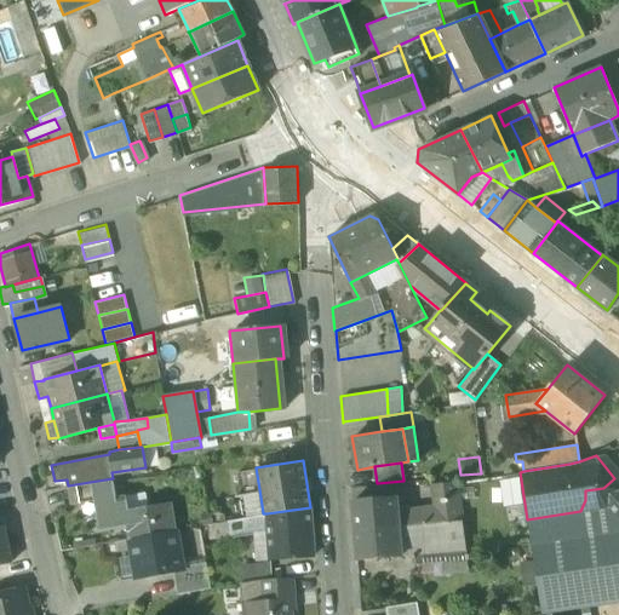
[(527,519),(520,472),(500,475),(509,533),(528,530),(527,519)]
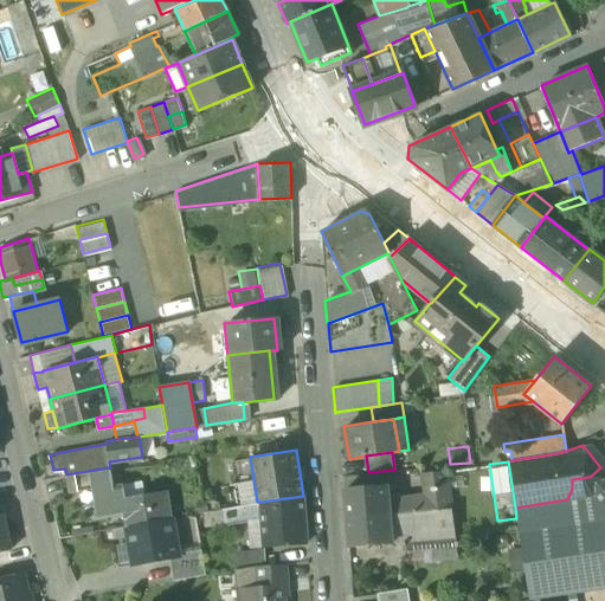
[(113,485),(110,467),(88,471),(91,488),(96,512),(122,508),(126,525),(127,525),(172,517),(167,490),(136,496),(126,497),(122,483),(113,485)]
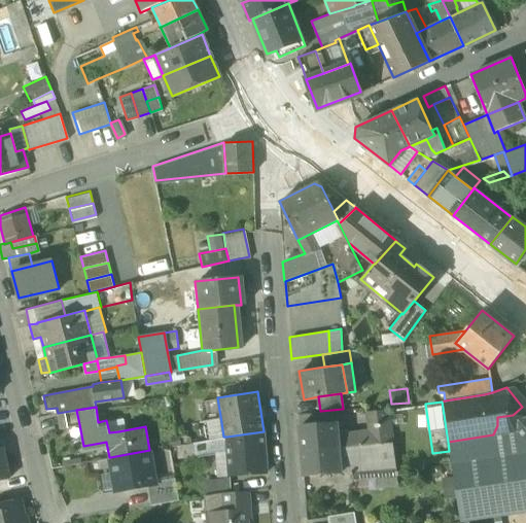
[(525,419),(525,411),(522,407),(513,415),(497,417),(497,425),(493,434),(516,430),(515,429),(525,419)]
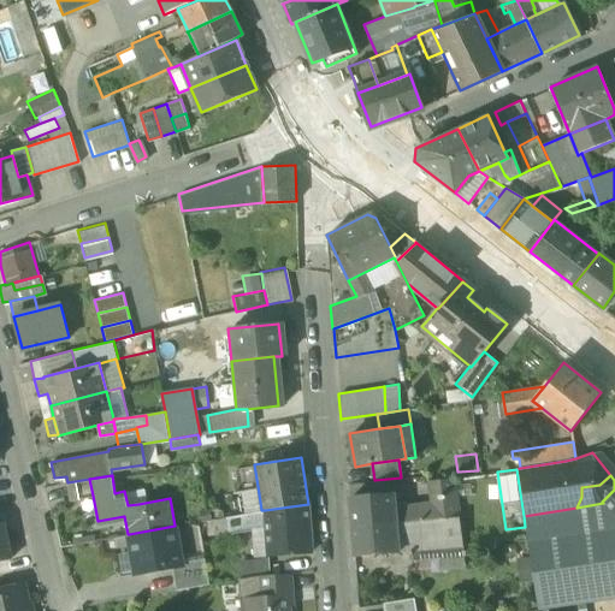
[(431,503),(433,518),(439,517),(460,515),(461,515),(454,478),(429,480),(431,503)]
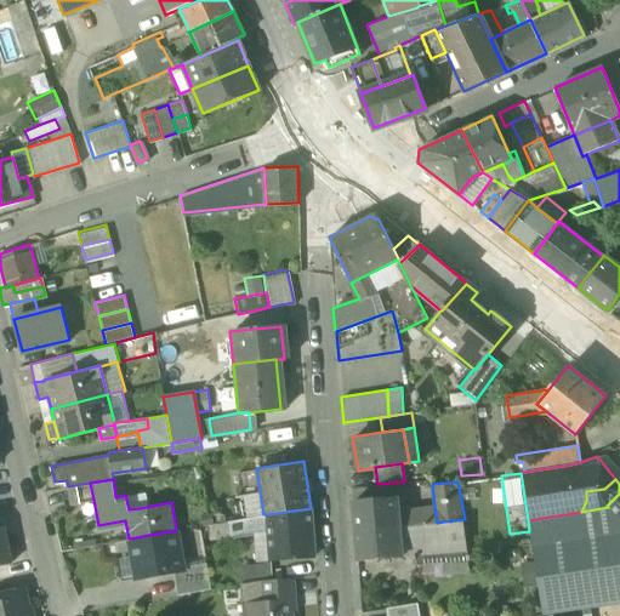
[(67,486),(69,503),(94,500),(90,483),(68,486),(67,486)]
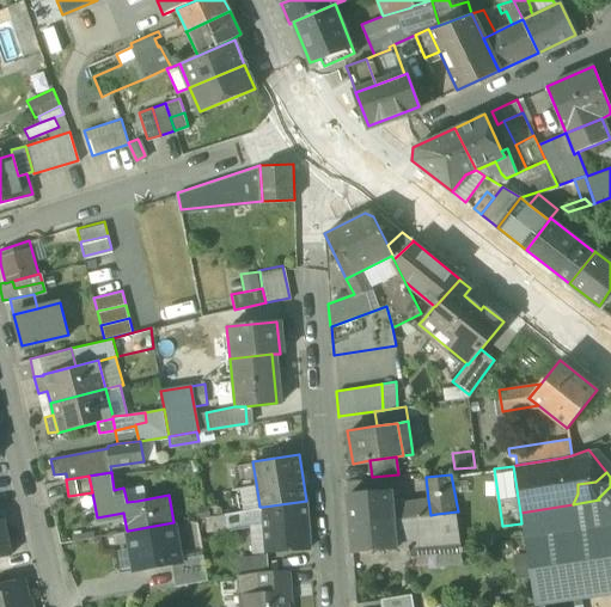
[(260,507),(256,483),(238,486),(243,510),(260,507)]
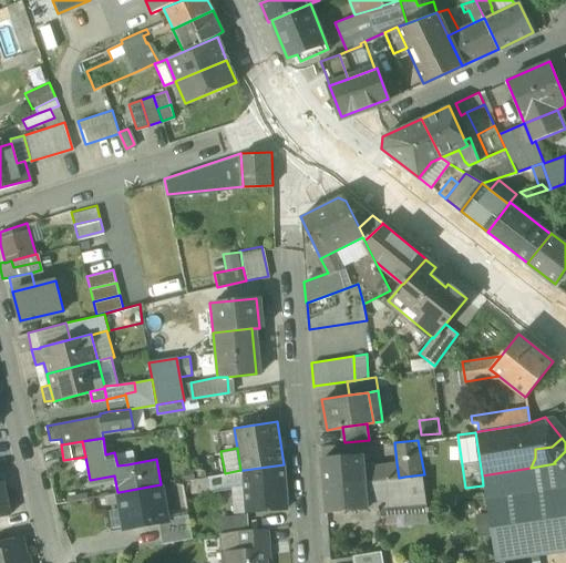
[(125,451),(114,452),(117,466),(127,464),(125,451)]
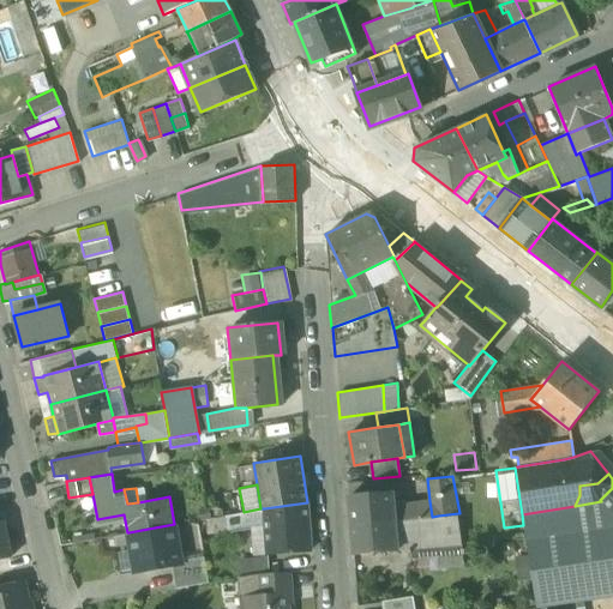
[(612,514),(612,488),(600,500),(601,501),(612,514)]
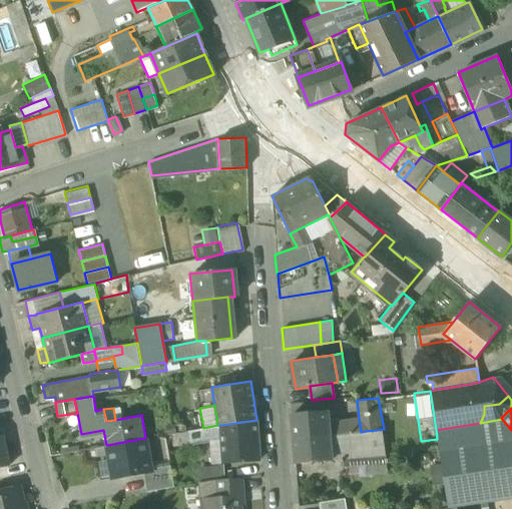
[(291,414),(293,438),(330,435),(361,432),(359,419),(330,422),(329,411),(291,414)]
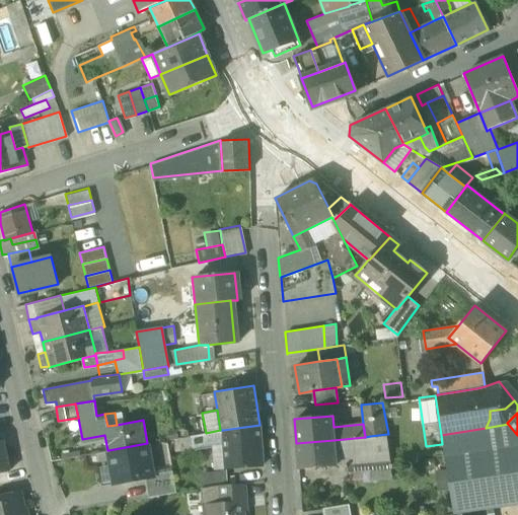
[(517,435),(508,424),(486,428),(441,435),(442,444),(444,454),(446,468),(449,490),(453,514),(517,502),(517,435)]
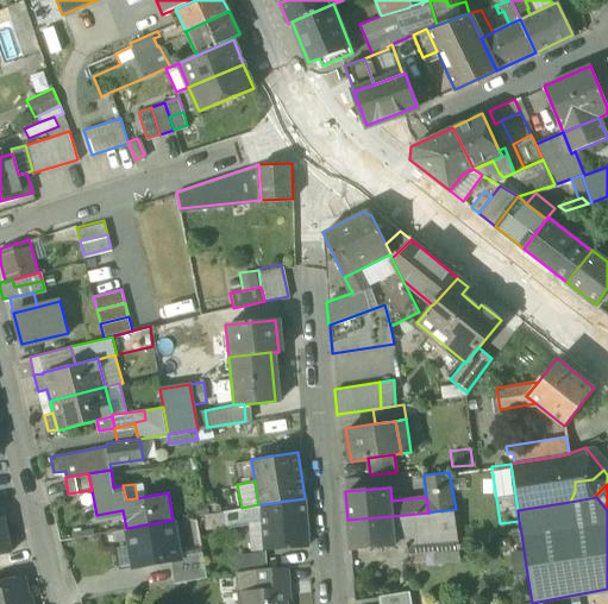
[(308,543),(305,498),(262,504),(263,515),(264,549),(308,543)]
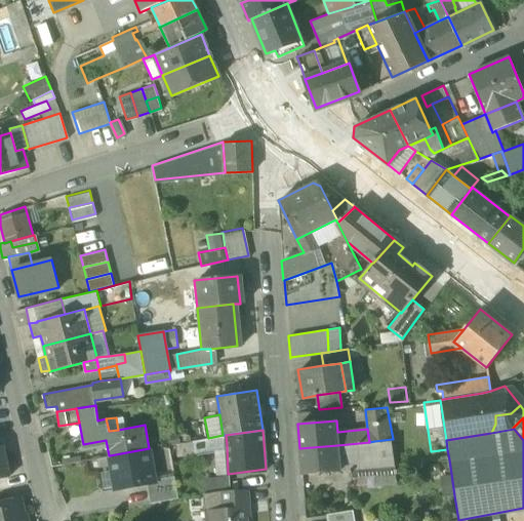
[(194,440),(195,452),(213,449),(213,446),(227,444),(226,435),(223,435),(208,438),(194,440)]
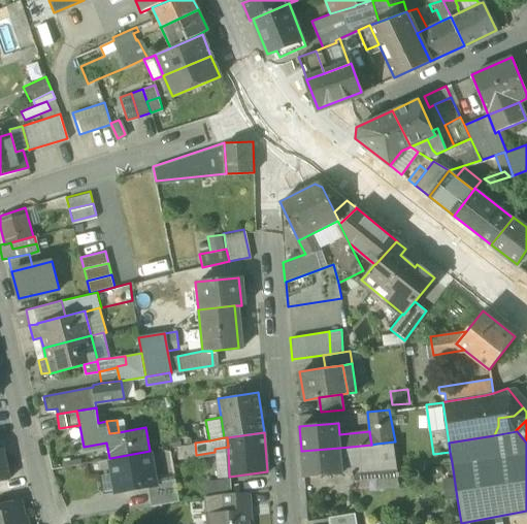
[(359,467),(360,471),(396,468),(394,441),(376,444),(377,453),(383,452),(385,465),(359,467)]
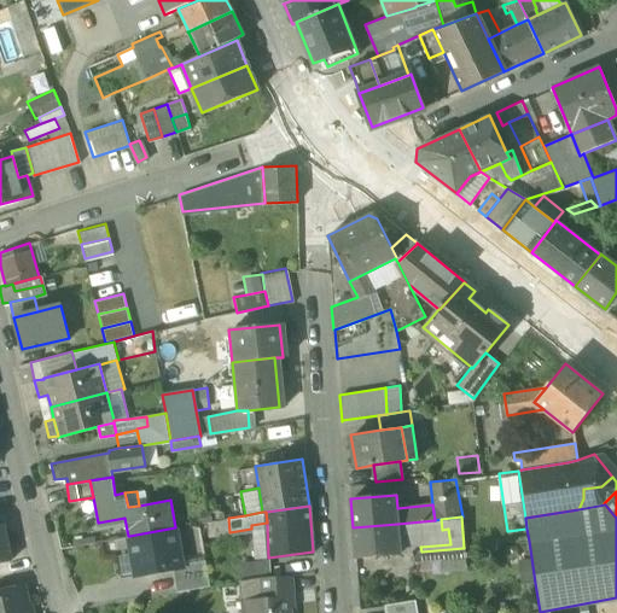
[(230,532),(228,518),(207,521),(208,536),(230,532)]
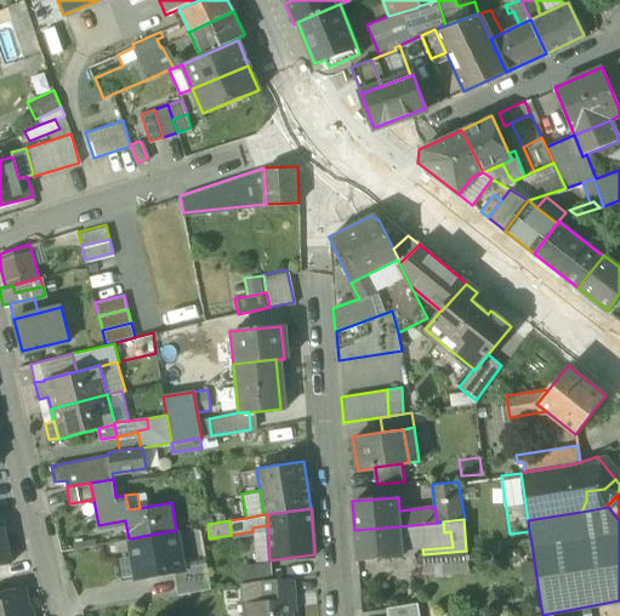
[(399,526),(402,546),(422,543),(422,549),(453,547),(450,531),(444,532),(443,522),(437,523),(399,526)]
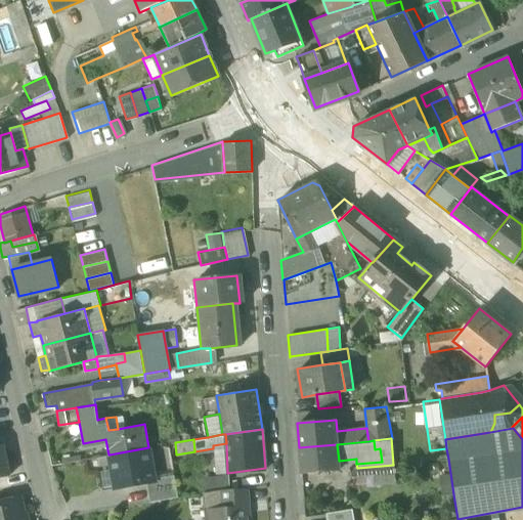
[(0,475),(6,474),(10,471),(8,461),(3,460),(0,443),(0,475)]
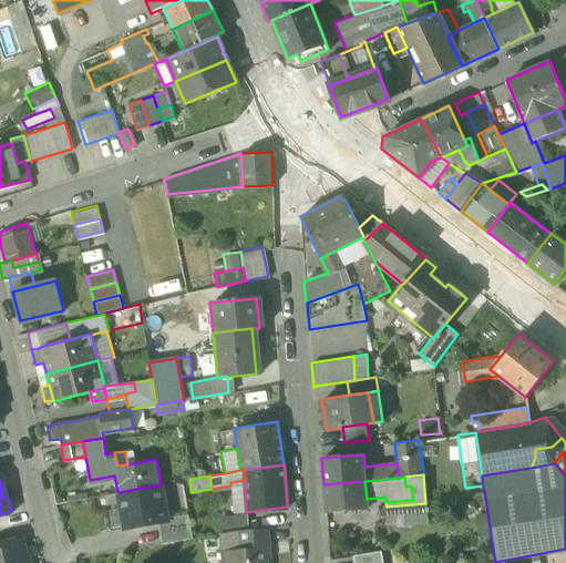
[(246,512),(245,480),(230,482),(230,485),(233,512),(246,512)]
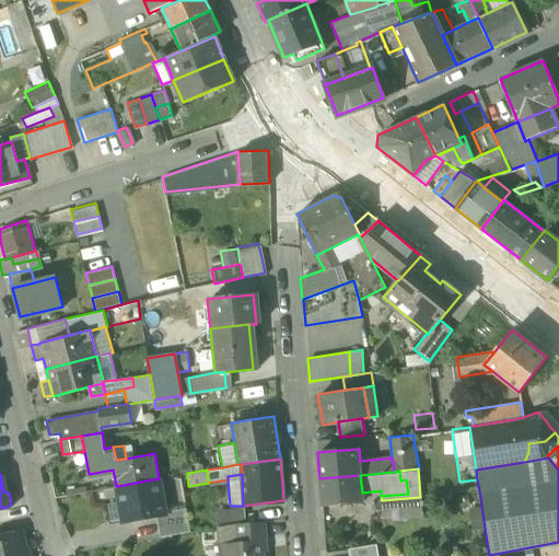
[(322,506),(363,502),(362,493),(360,475),(319,478),(322,506)]
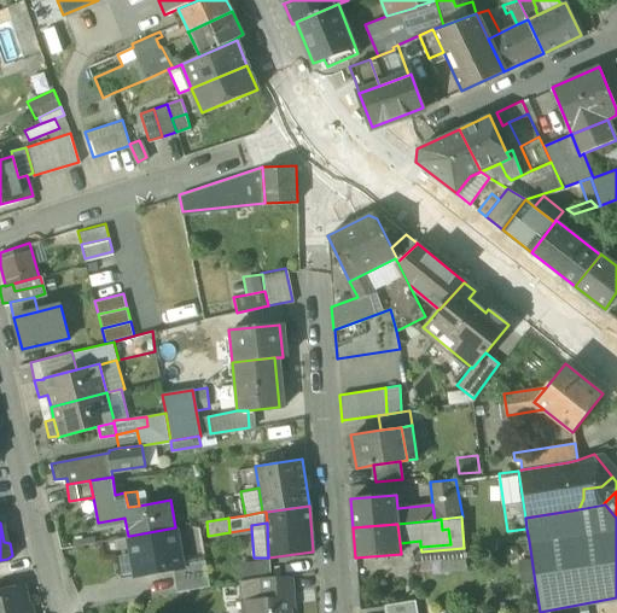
[(181,564),(175,527),(129,536),(135,573),(172,567),(181,566),(181,564)]
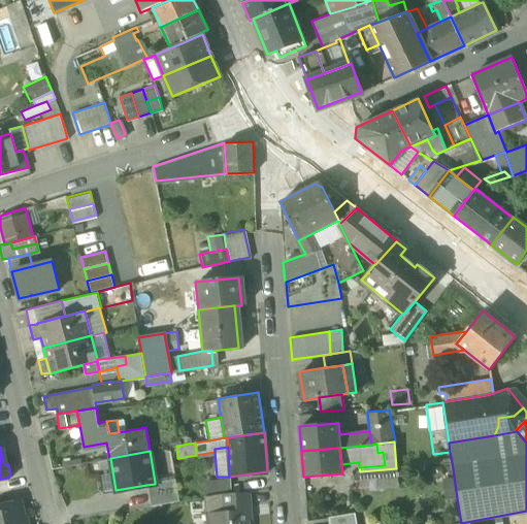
[(360,471),(359,467),(359,462),(341,464),(342,473),(354,472),(360,471)]
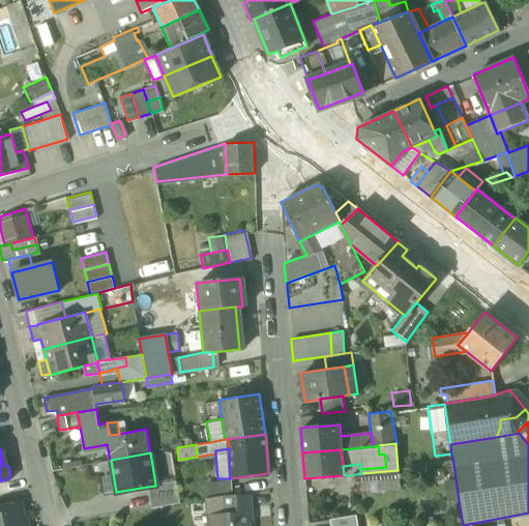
[(361,473),(355,474),(355,481),(379,479),(380,490),(400,489),(398,470),(361,473)]
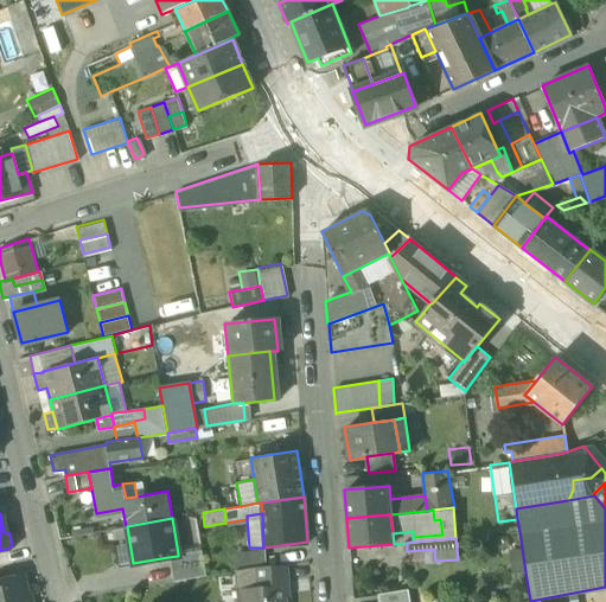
[(525,572),(522,548),(508,550),(511,575),(525,572)]
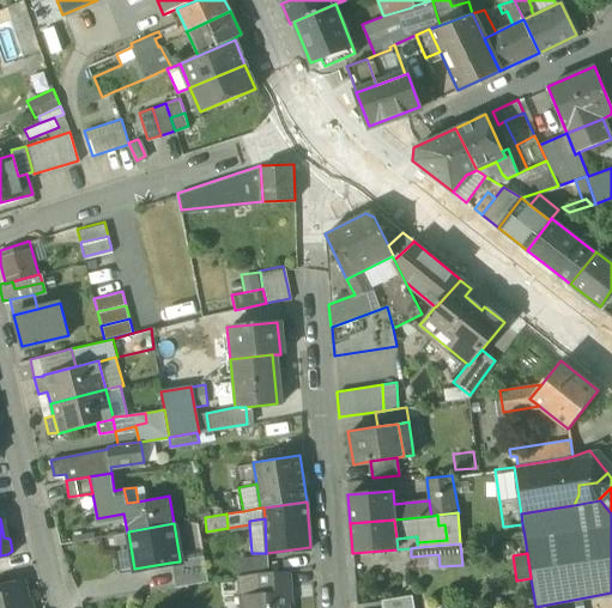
[(207,581),(203,554),(180,559),(180,561),(170,563),(175,587),(207,581)]
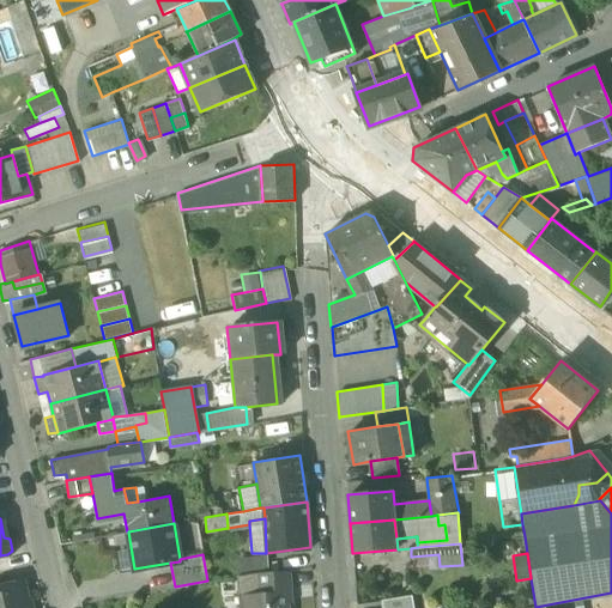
[(288,571),(270,571),(268,558),(236,561),(238,576),(259,572),(260,587),(285,585),(288,585),(288,571)]
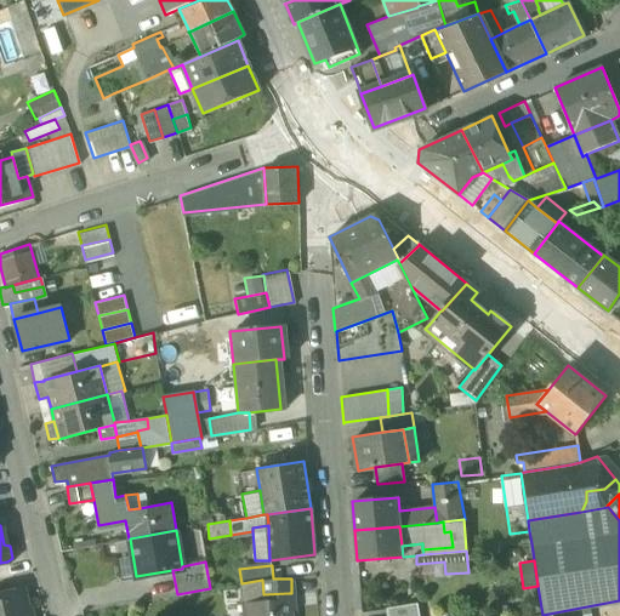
[(250,603),(250,615),(289,615),(289,593),(263,594),(262,580),(242,583),(240,583),(242,604),(250,603)]
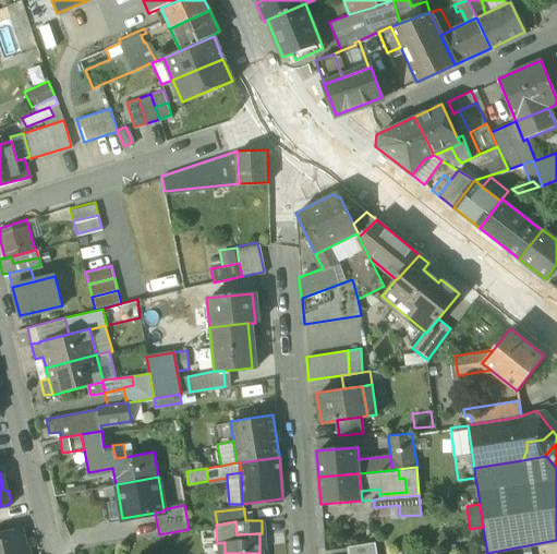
[(0,553),(25,553),(20,529),(0,532),(0,553)]
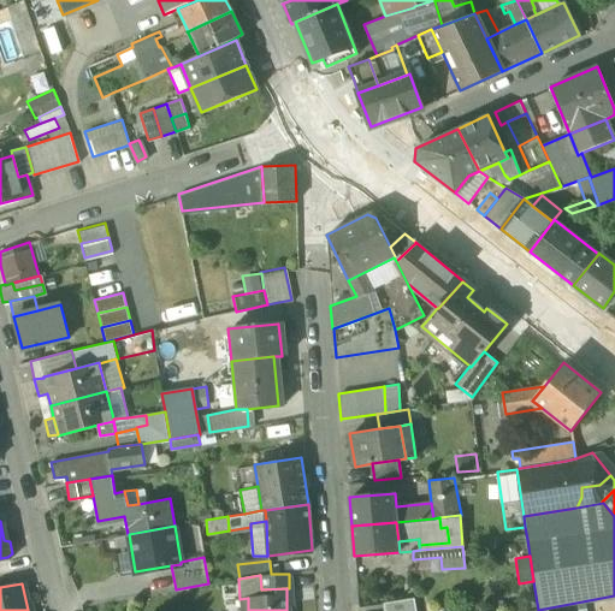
[(383,610),(415,610),(414,597),(382,601),(383,610)]
